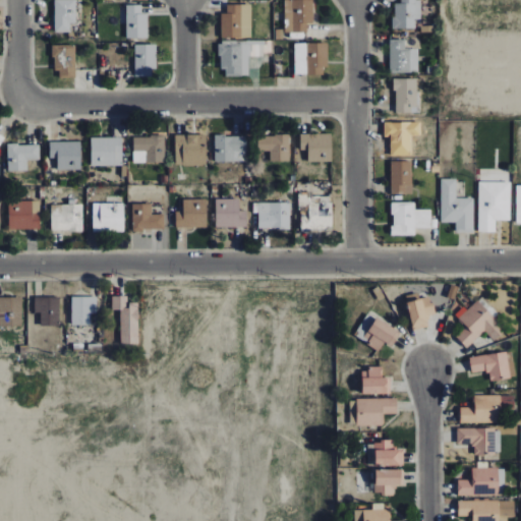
[(54,0),(54,32),(69,33),(69,23),(75,23),(74,0),(54,0)]
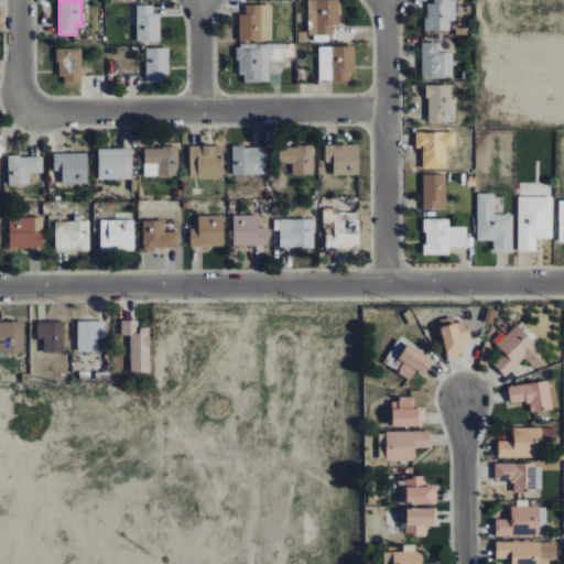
[(306,0),(307,35),(332,35),(332,24),(339,24),(338,0),(306,0)]
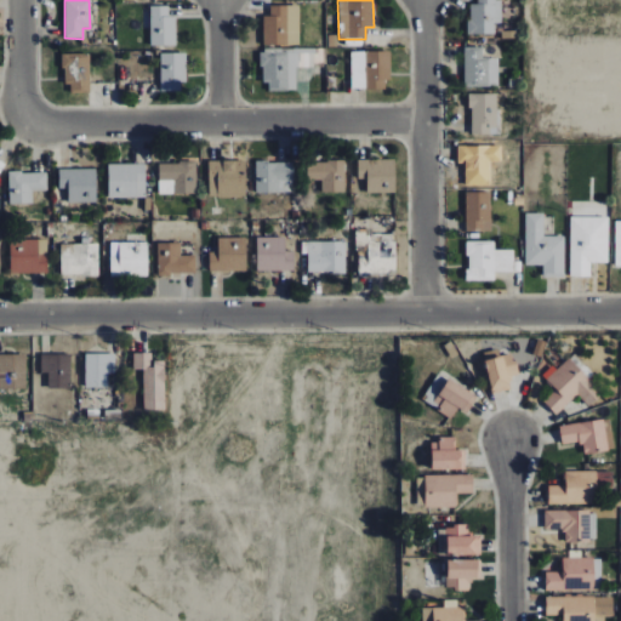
[(495,34),(495,23),(502,23),(501,0),(477,0),(478,5),(468,5),(468,34),(495,34)]
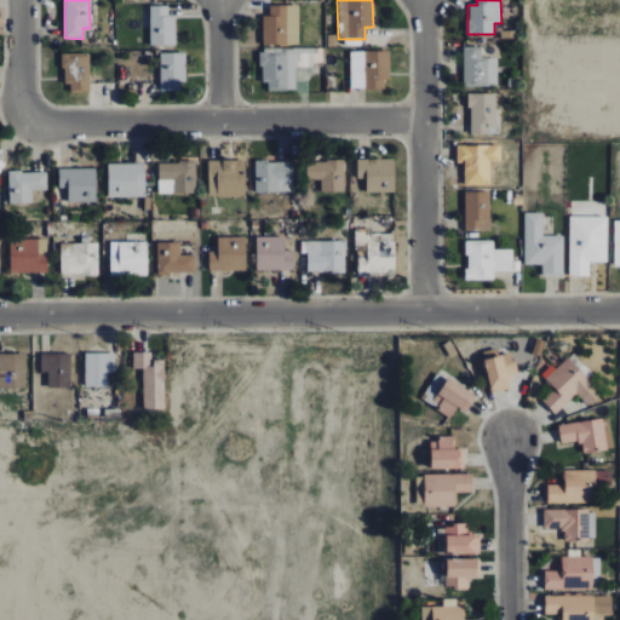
[(298,5),(270,5),(270,16),(263,16),(263,45),(299,45),(298,5)]
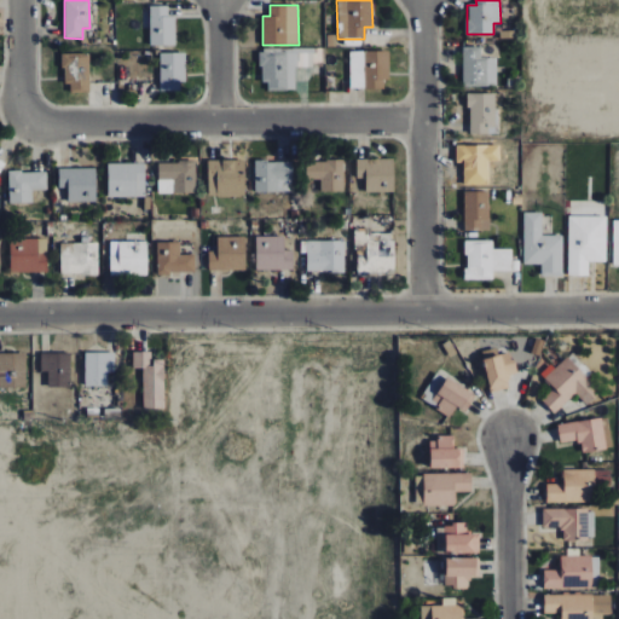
[(149,6),(150,46),(175,45),(174,16),(168,16),(168,6),(149,6)]
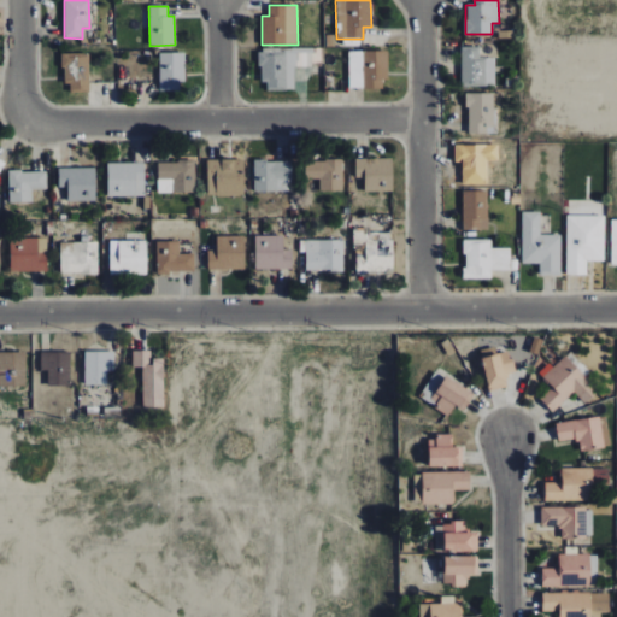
[(462,84),(495,84),(495,58),(480,58),(480,47),(460,47),(462,84)]
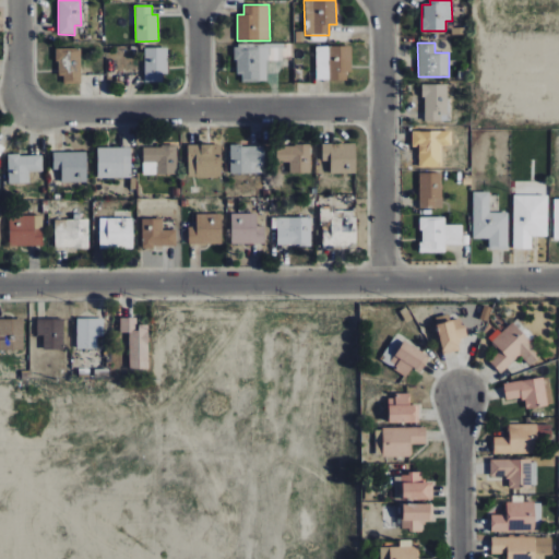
[(317,80),(351,80),(351,46),(317,46),(317,80)]
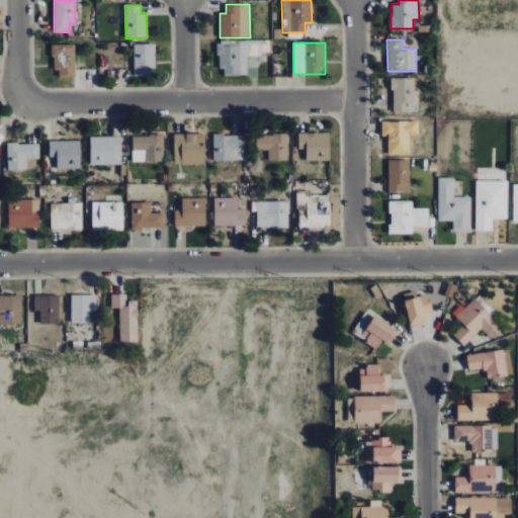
[(133,45),(134,77),(155,76),(155,44),(133,45)]
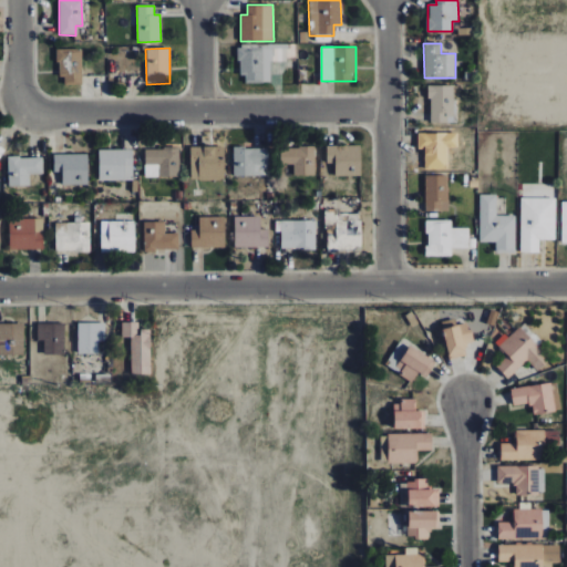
[(60,85),(82,84),(81,49),(59,50),(60,85)]
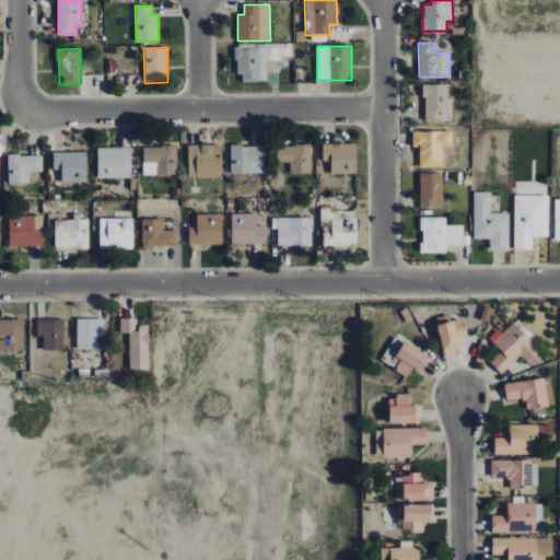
[(424,121),(448,120),(447,83),(423,84),(424,121)]
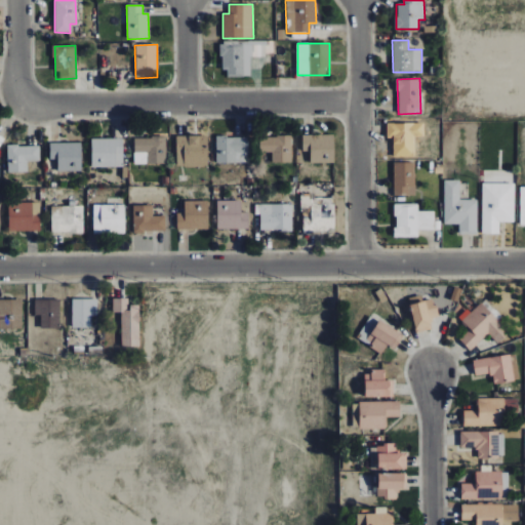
[(301,135),(303,152),(310,152),(310,164),(334,163),(333,134),(301,135)]
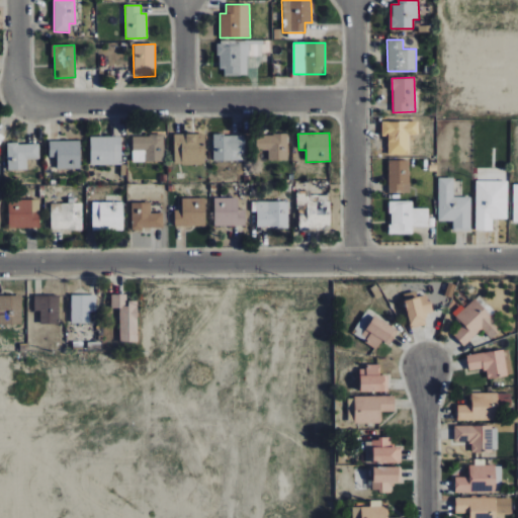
[(173,135),(174,165),(204,165),(203,134),(173,135)]
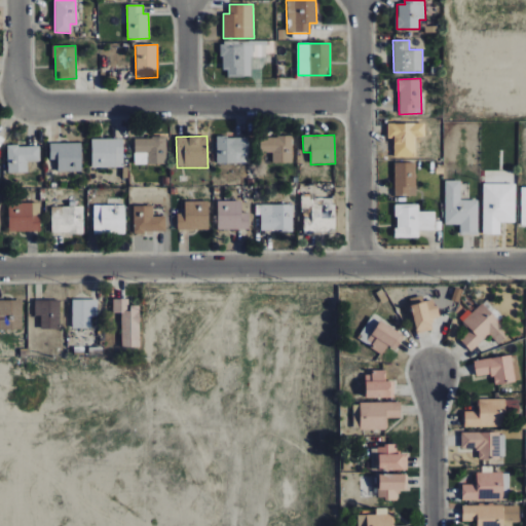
[(249,138),(217,137),(216,163),(248,163),(249,138)]
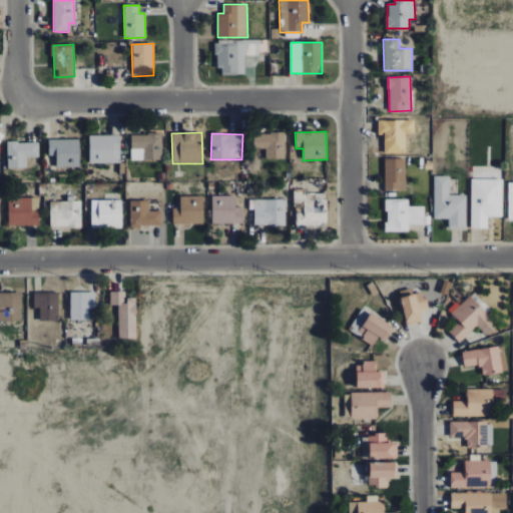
[(253,133),(253,149),(266,149),(266,159),(285,159),(285,133),(253,133)]
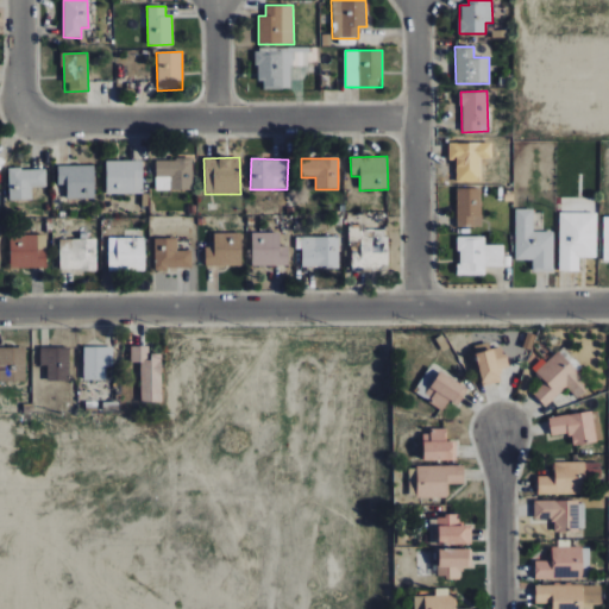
[(193,190),(193,159),(156,159),(156,190),(193,190)]
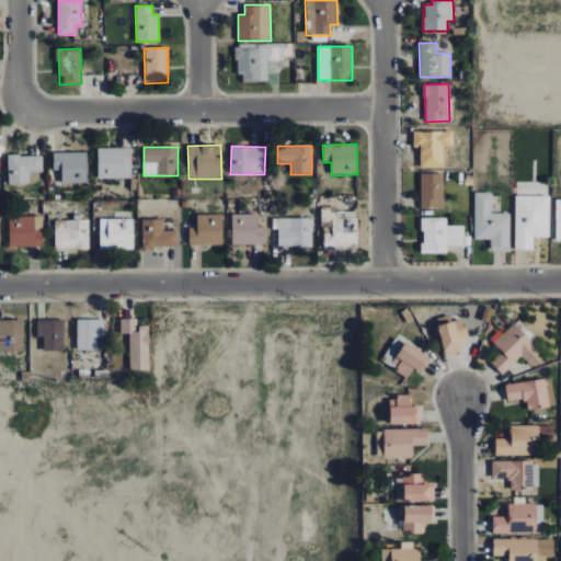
[(98,179),(132,179),(130,148),(98,148),(98,179)]
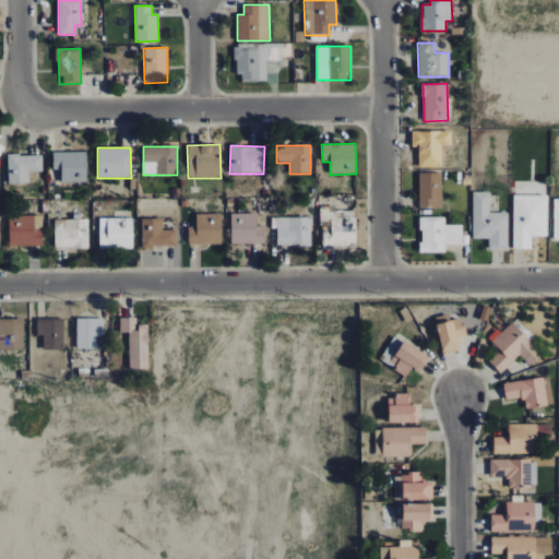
[(86,152),(52,153),(52,170),(60,169),(61,182),(87,182),(86,152)]
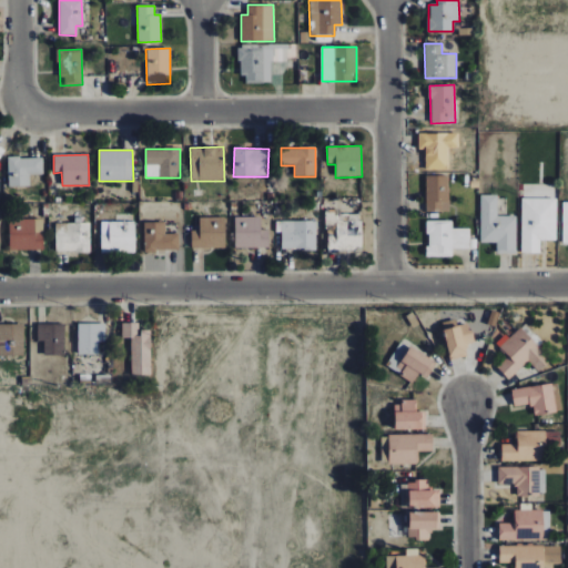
[(42,174),(42,158),(8,158),(9,186),(30,185),(29,174),(42,174)]
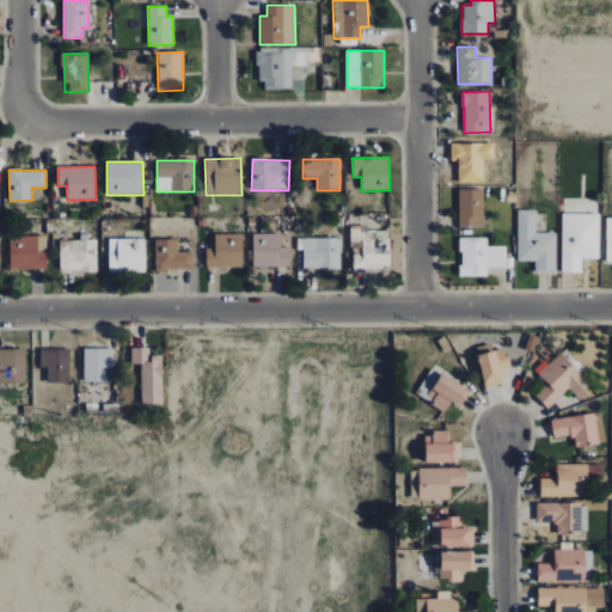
[(459,228),(484,227),(483,189),(459,189),(459,228)]
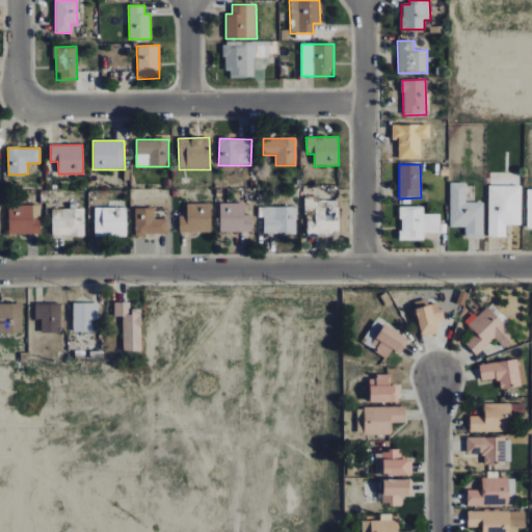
[(450,228),(466,227),(466,238),(484,237),(484,203),(466,203),(466,183),(450,183),(450,228)]
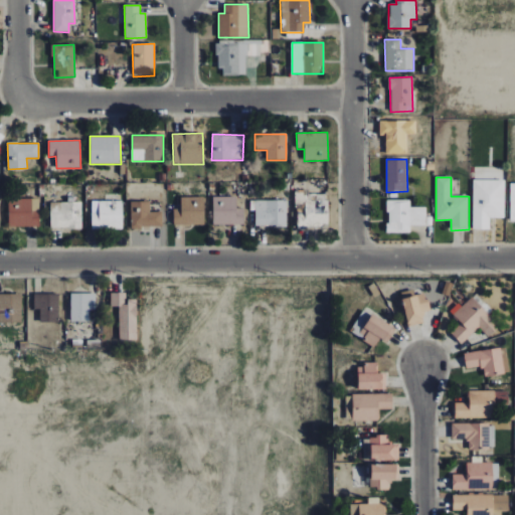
[(473,229),(490,229),(490,218),(505,218),(505,180),(473,180),(473,229)]
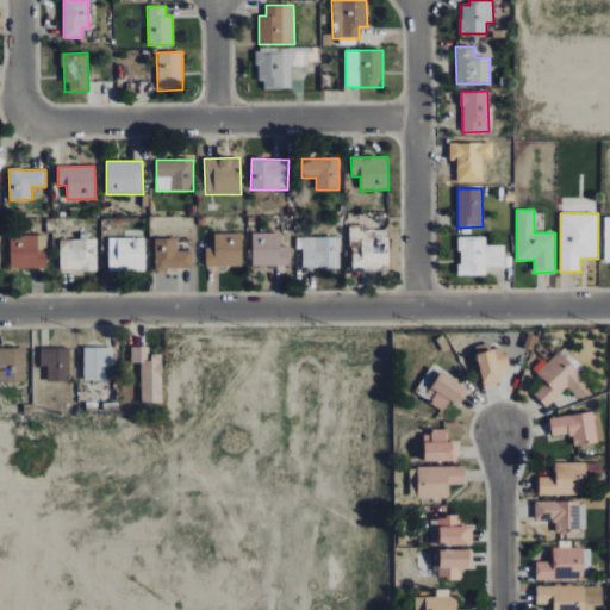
[(350,268),(387,269),(388,230),(350,230),(350,268)]
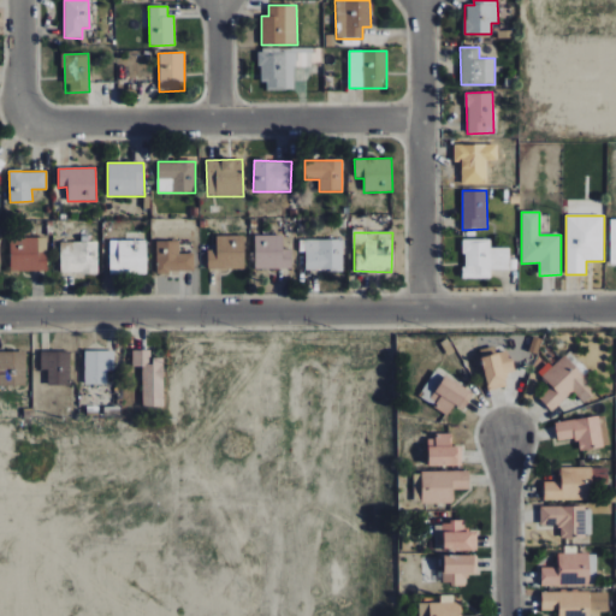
[(244,268),(244,235),(217,236),(217,250),(207,250),(207,270),(244,268)]
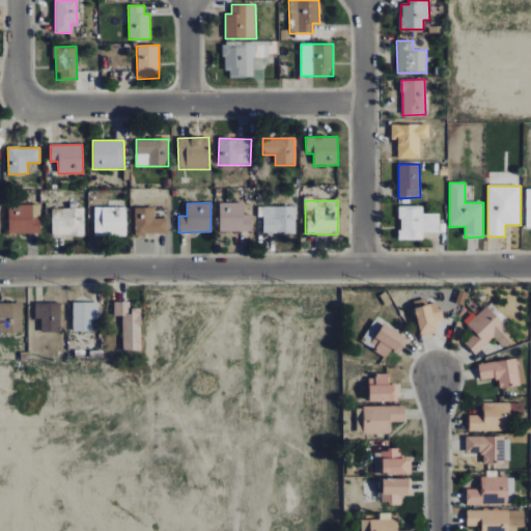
[(219,231),(251,231),(251,215),(244,215),(244,202),(219,202),(219,231)]
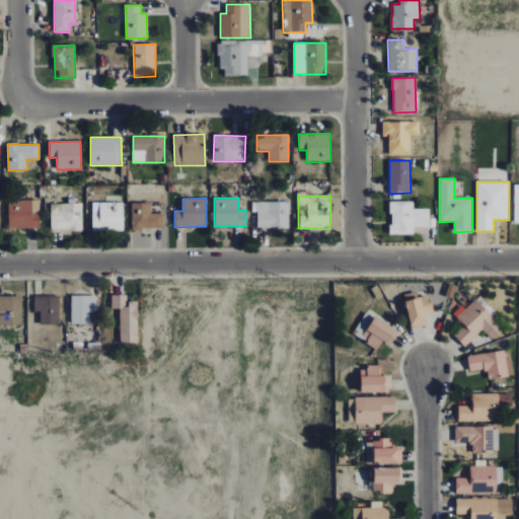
[(8,228),(40,228),(39,200),(8,201),(8,228)]
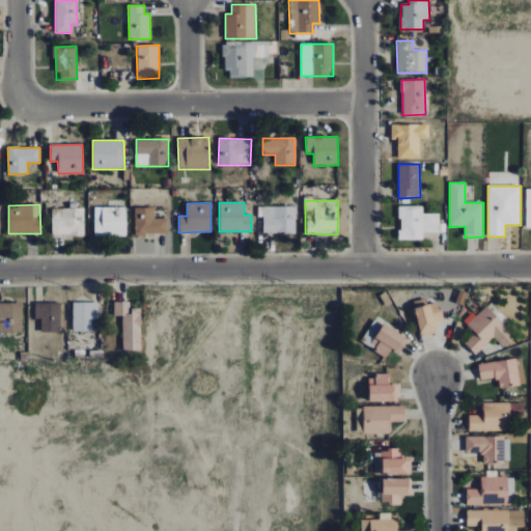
[(126,206),(102,207),(102,219),(94,220),(94,236),(127,236),(126,206)]
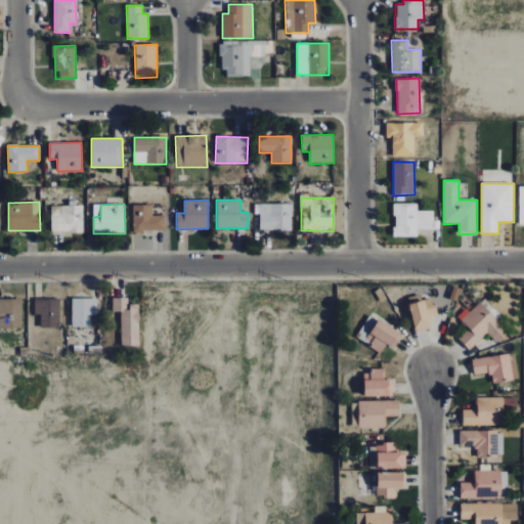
[(292,204),(260,204),(259,229),(291,230),(292,204)]
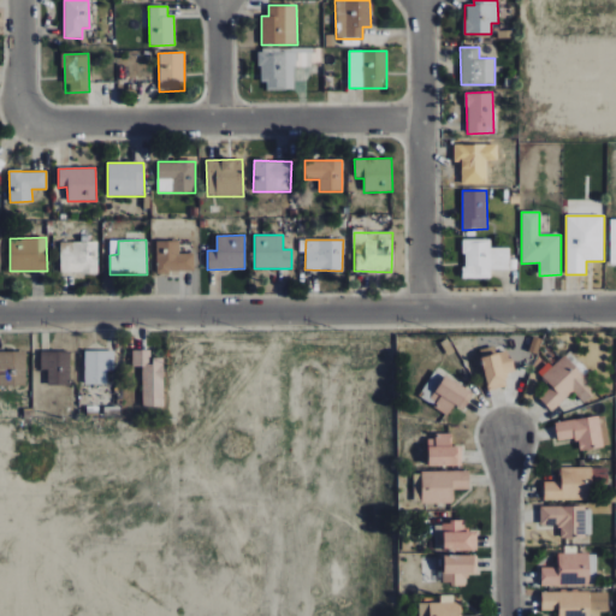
[(490,240),(462,240),(463,279),(491,278),(490,270),(510,270),(510,248),(491,248),(490,240)]
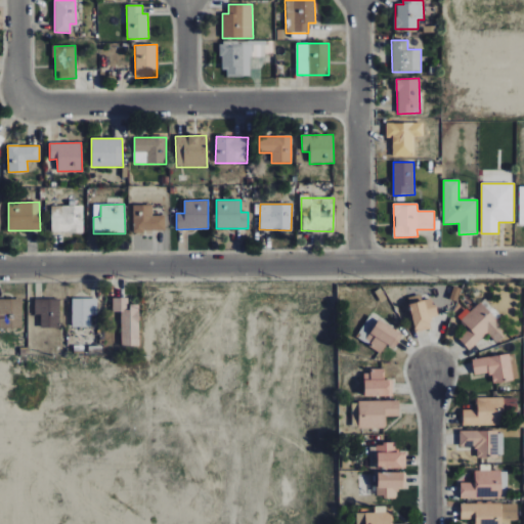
[(151,205),(132,205),(133,231),(165,230),(164,215),(153,215),(151,205)]
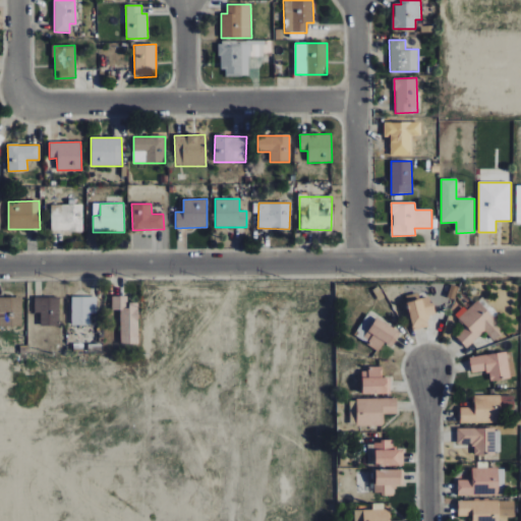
[(51,231),(82,231),(82,205),(51,205),(51,231)]
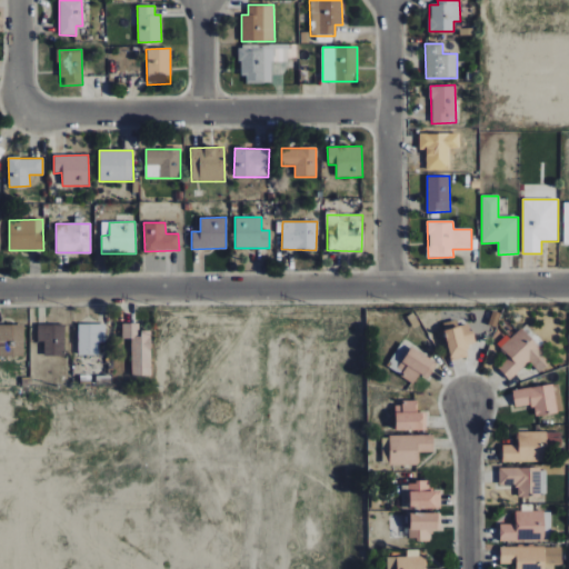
[(25,325),(0,323),(0,356),(23,357),(25,325)]
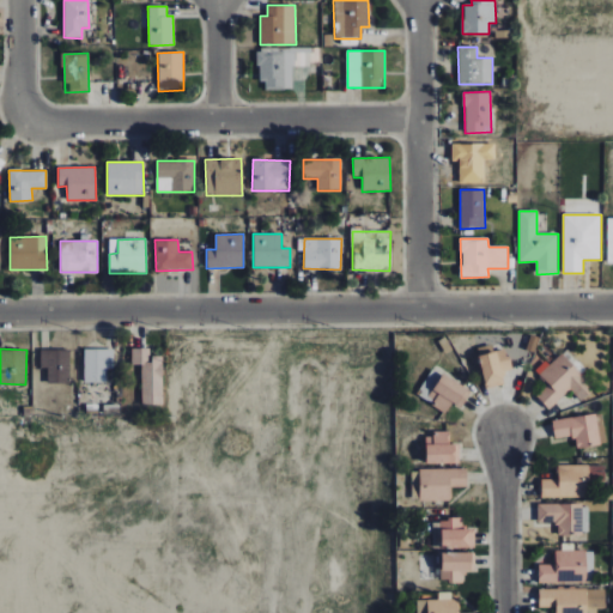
[(107,383),(107,368),(114,368),(114,349),(85,349),(85,383),(107,383)]
